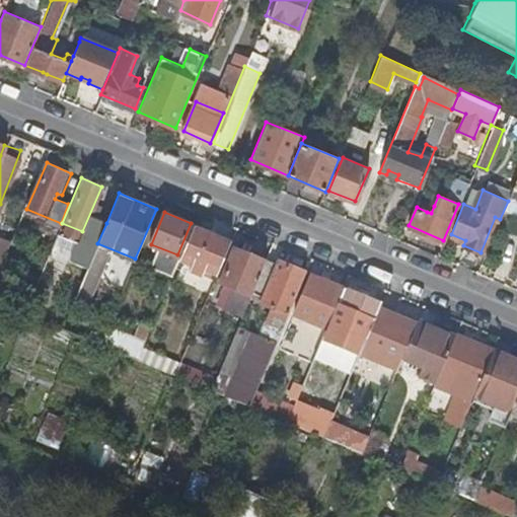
[(67,268),(83,276),(97,243),(106,223),(96,219),(89,235),(82,231),(67,268)]
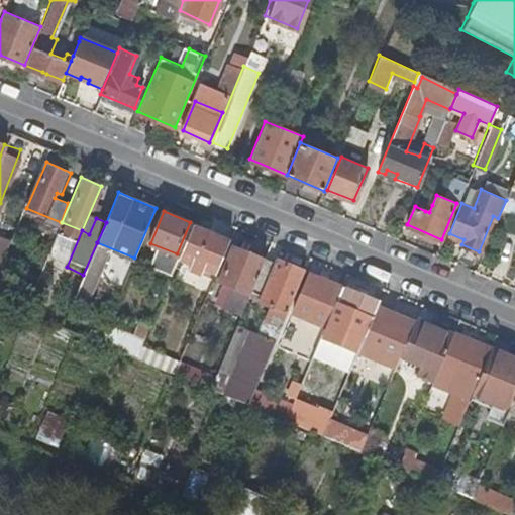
[(229,239),(193,224),(179,259),(191,264),(189,269),(201,274),(203,269),(215,274),(229,239)]
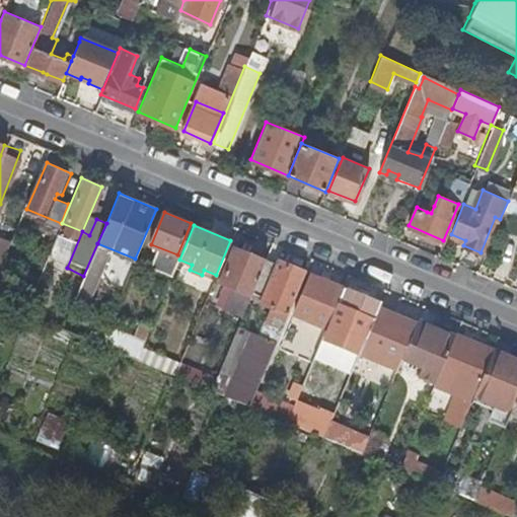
[(0,267),(11,241),(0,236),(0,267)]
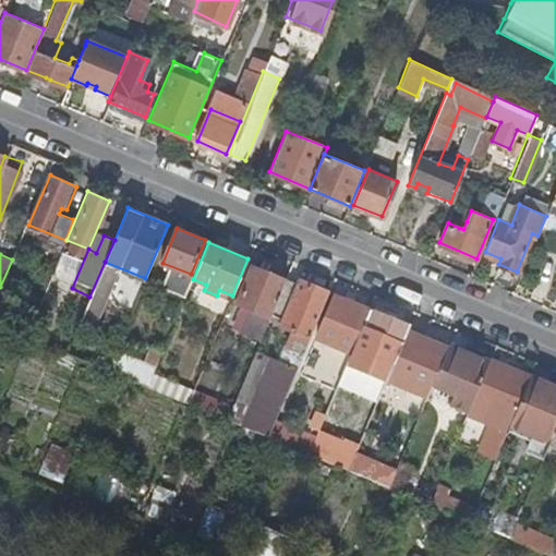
[(272,317),(287,280),(253,265),(237,303),(272,317)]
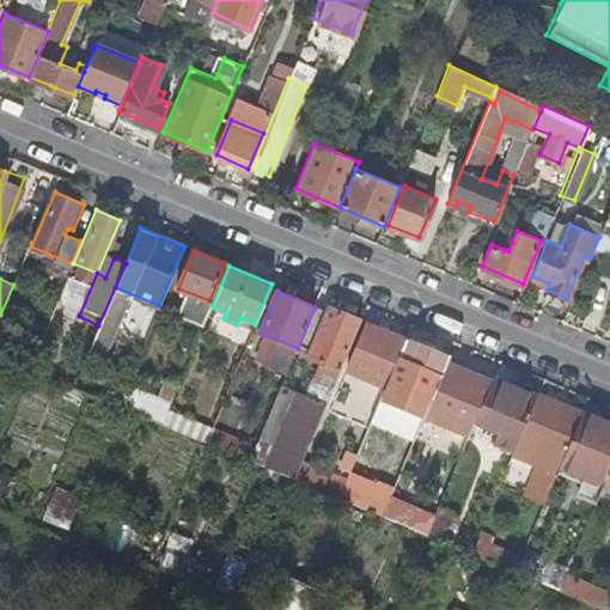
[(328,312),(309,357),(330,365),(328,371),(317,366),(322,383),(325,384),(323,390),(331,394),(361,321),(330,306),(328,312)]
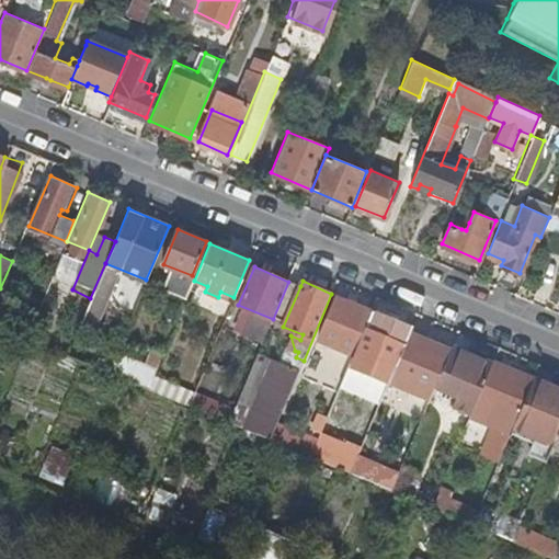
[(300,286),(288,282),(273,319),(271,322),(283,327),(300,286)]
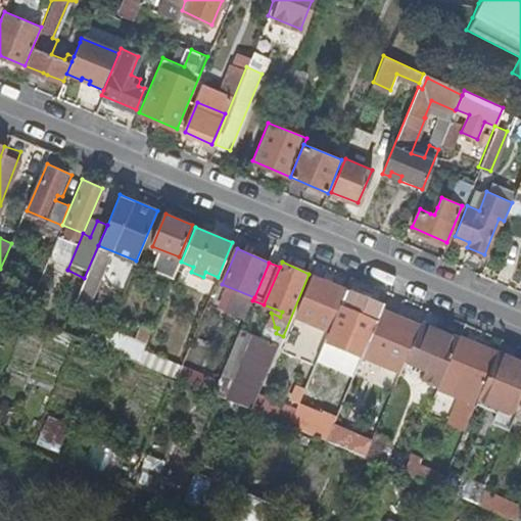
[(330,328),(346,289),(314,275),(296,315),(330,328)]
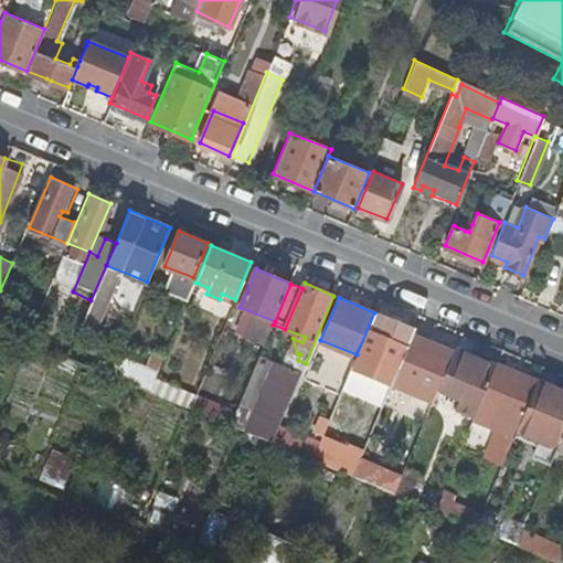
[(413,335),(415,329),(379,315),(363,354),(399,369),(413,335)]
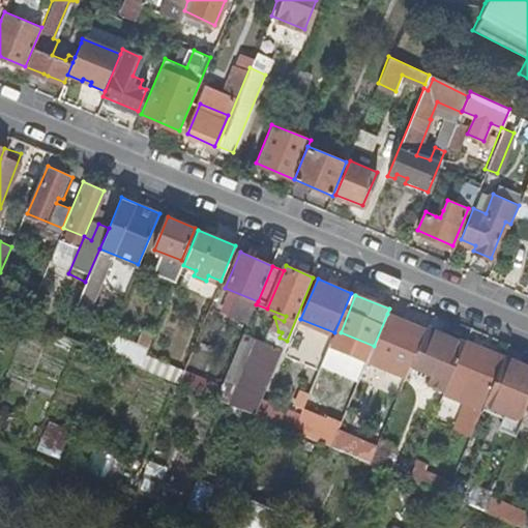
[(374,346),(369,359),(407,375),(427,328),(387,314),(374,346)]
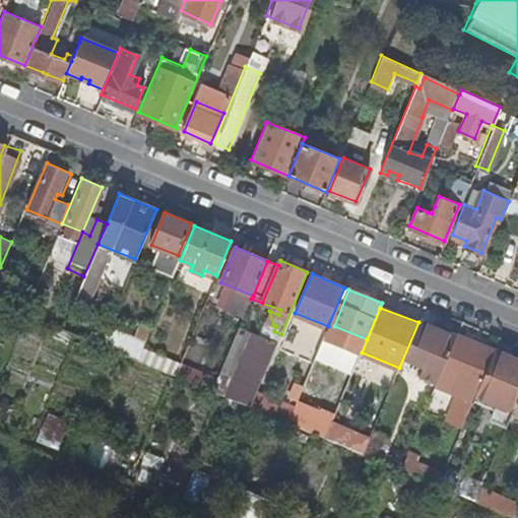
[(446,363),(457,334),(425,321),(412,349),(446,363)]
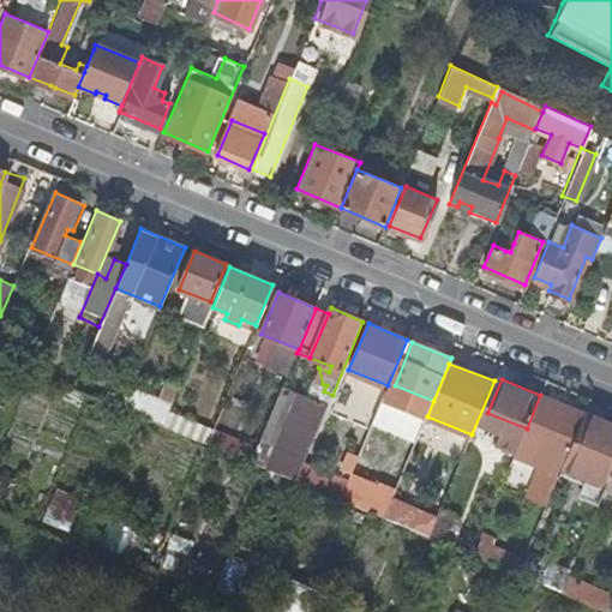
[(119,406),(162,424),(169,409),(171,406),(126,388),(119,406)]
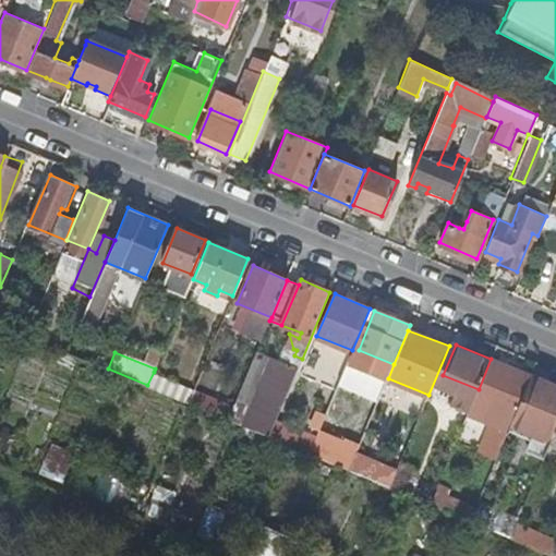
[(241,424),(269,436),(274,425),(298,367),(269,357),(241,424)]
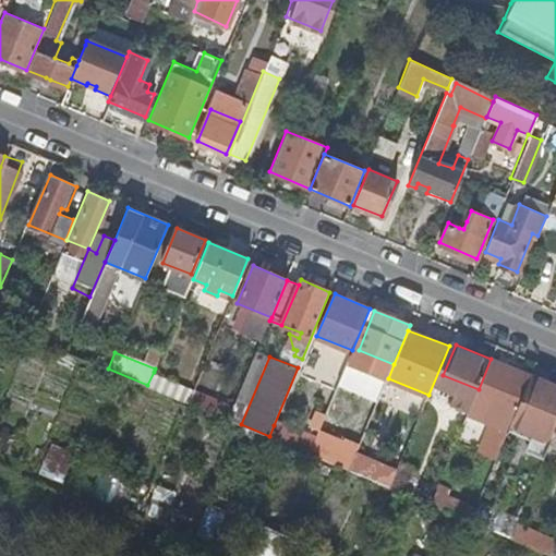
[(531,376),(491,359),(479,389),(470,408),(476,410),(481,402),(515,417),(531,376)]
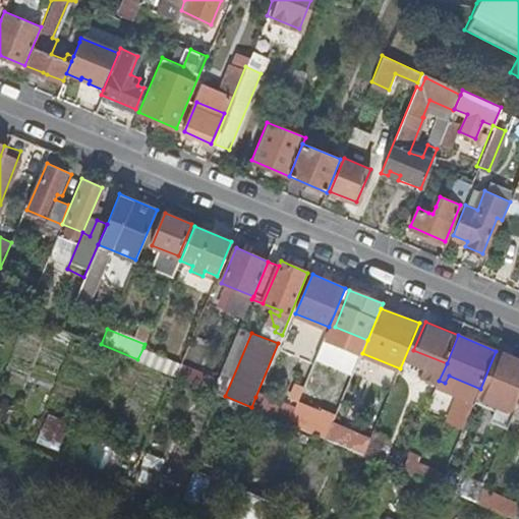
[(143,347),(137,359),(176,376),(181,363),(181,362),(143,347)]
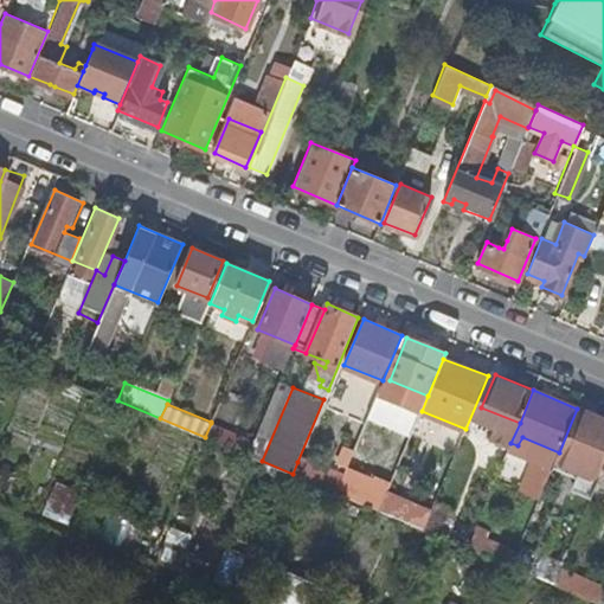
[(559,453),(602,470),(603,464),(603,419),(577,409),(559,453)]
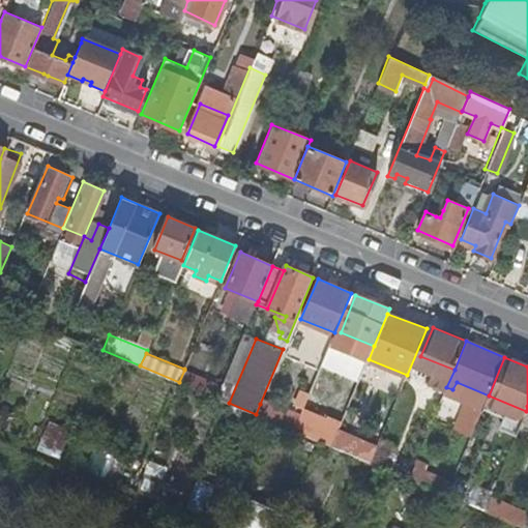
[(184,370),(179,382),(191,386),(195,375),(184,370)]
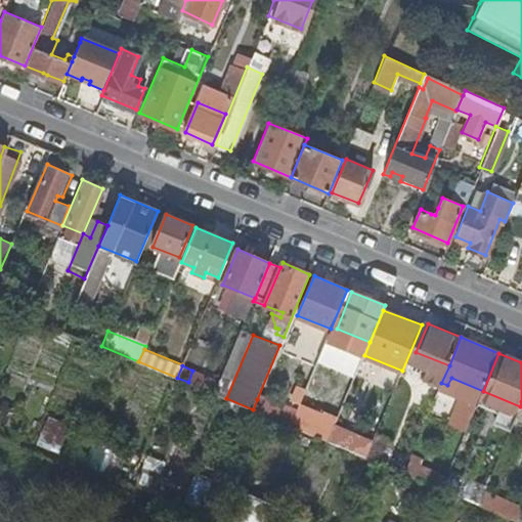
[(203,388),(214,393),(219,382),(208,377),(203,388)]
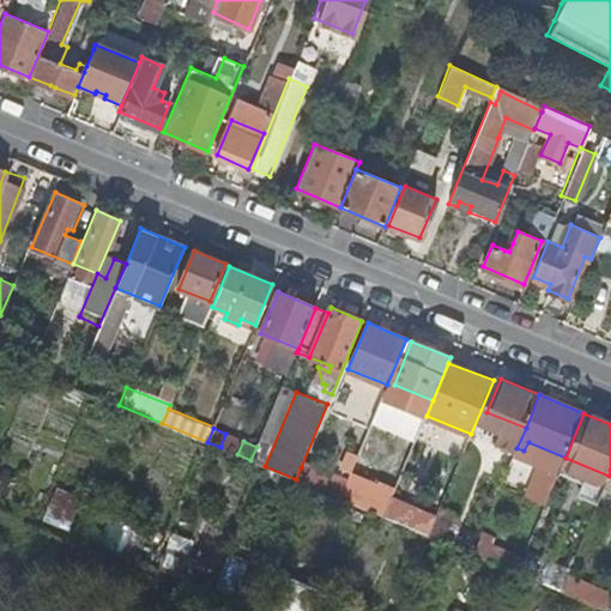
[(527,497),(545,504),(561,469),(552,466),(550,472),(539,469),(527,497)]
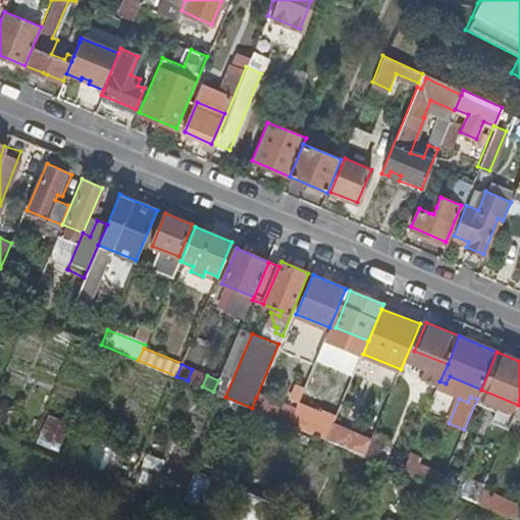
[(256,398),(252,408),(289,423),(294,412),(256,398)]
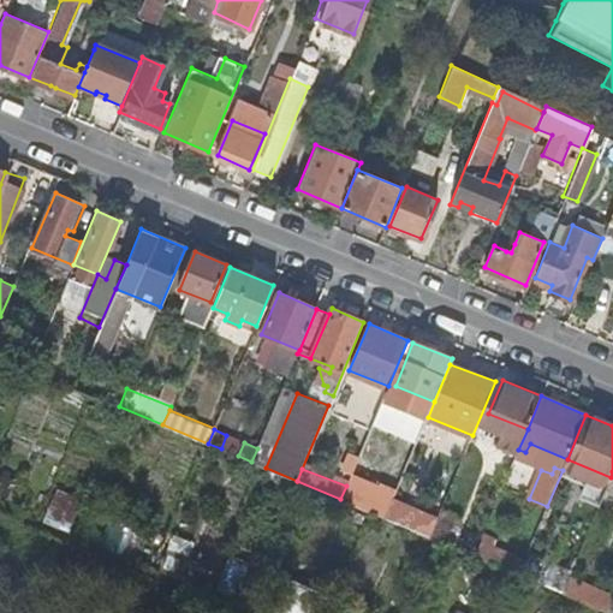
[(379,515),(388,487),(372,481),(362,509),(379,515)]
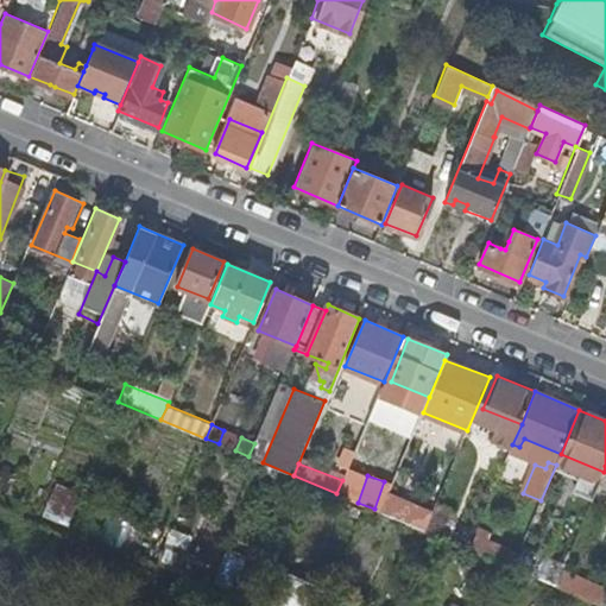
[(374,509),(420,529),(428,510),(383,490),(374,509)]
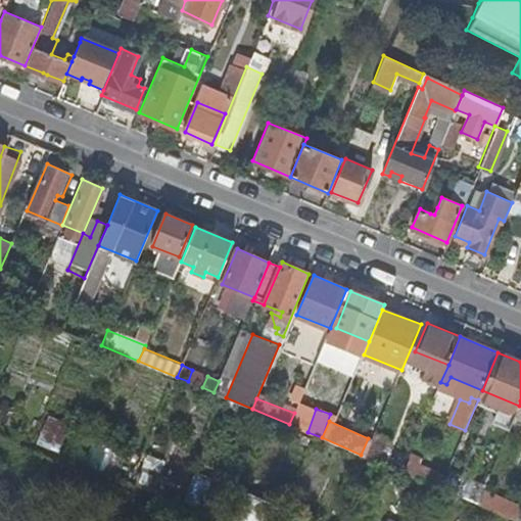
[(404,471),(415,476),(423,457),(412,453),(408,461),(404,471)]
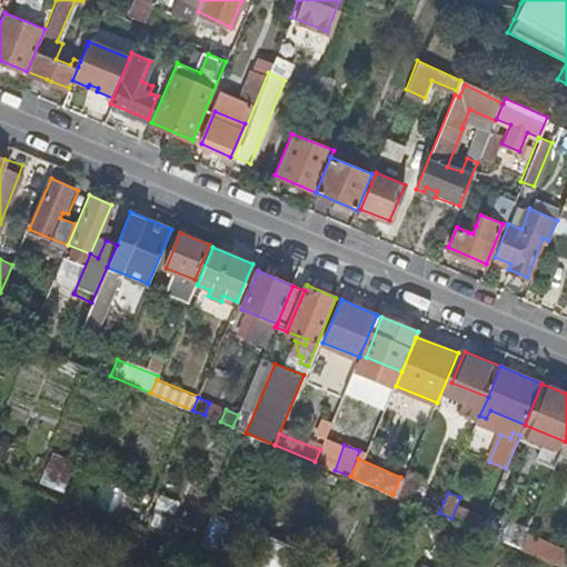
[(261,531),(246,566),(280,566),(290,545),(261,531)]
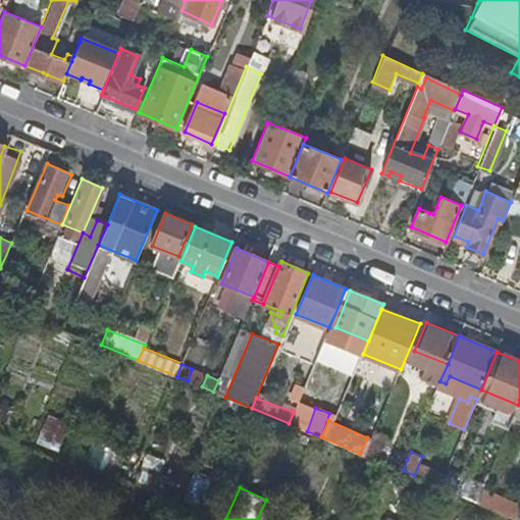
[(495,509),(516,518),(519,507),(499,499),(495,509)]
